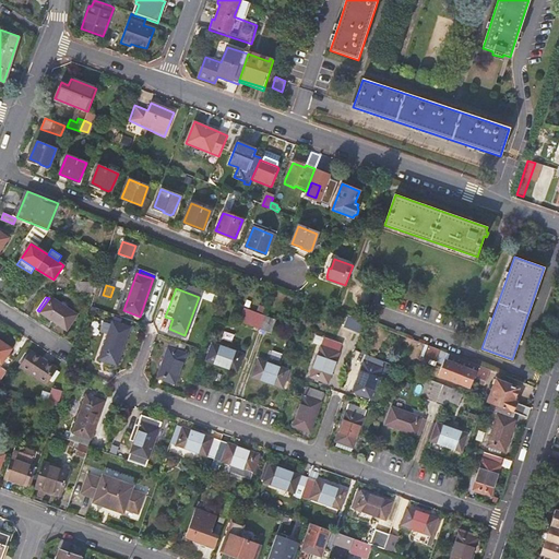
[(49,298),(39,311),(67,330),(76,316),(49,297),(49,298)]
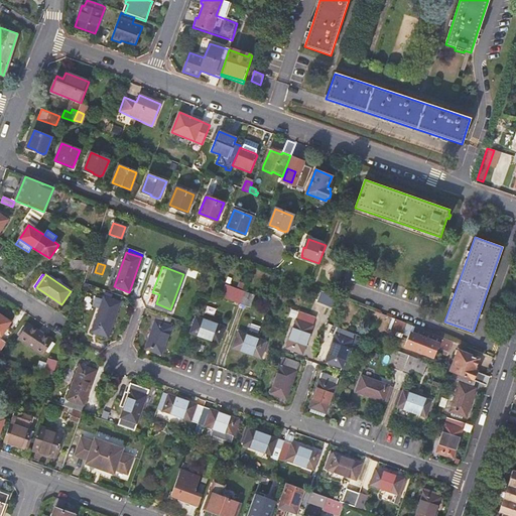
[(226,285),(222,296),(249,307),(254,295),(226,285)]
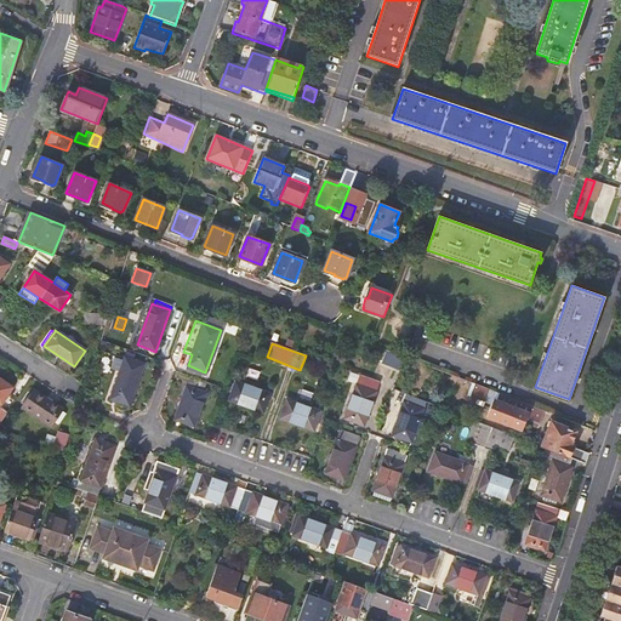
[(125,358),(110,399),(130,406),(144,364),(125,358)]
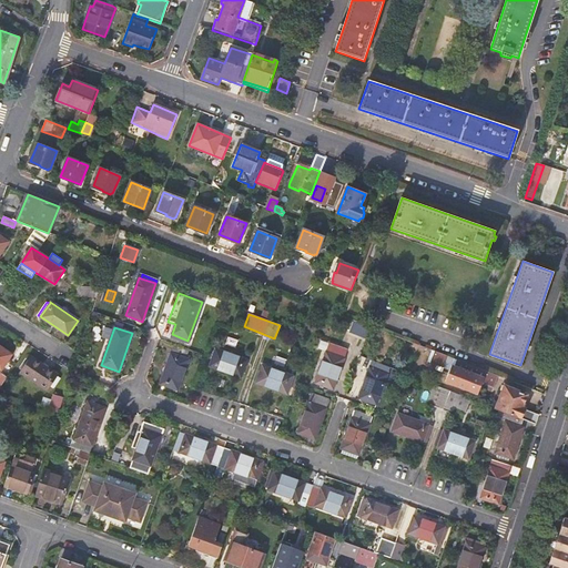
[(188,343),(188,341),(172,334),(171,334),(170,337),(188,343)]
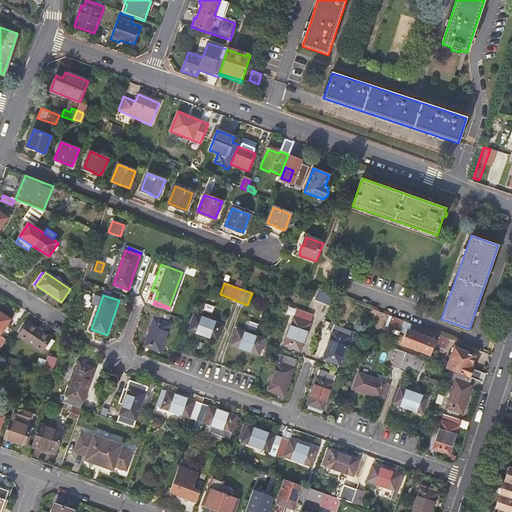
[(312,316),(297,310),(294,318),(295,318),(285,346),(300,351),(310,324),(311,324),(313,316),(312,316)]
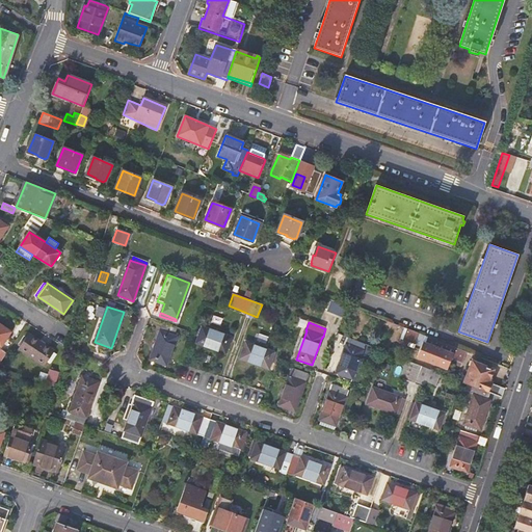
[(0,345),(1,346),(10,331),(0,324),(0,345)]
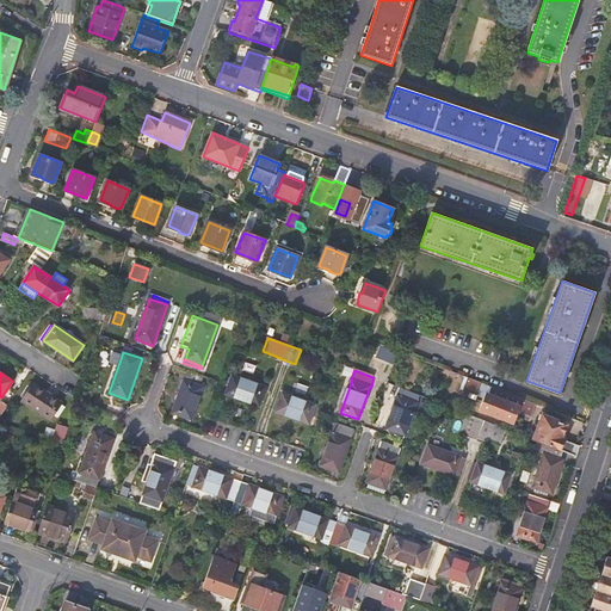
[(186,374),(184,380),(199,384),(201,378),(186,374)]
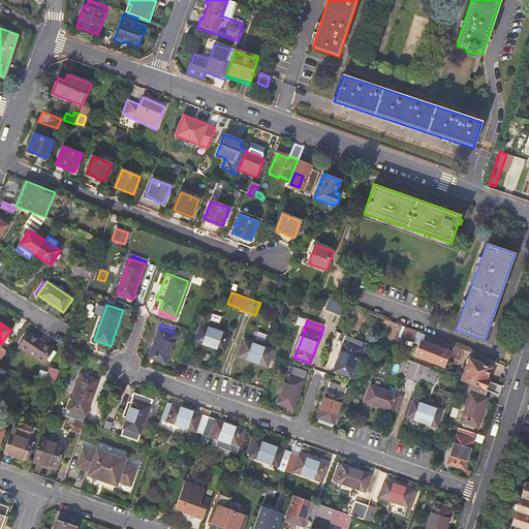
[(200,325),(195,341),(223,351),(229,336),(200,325)]
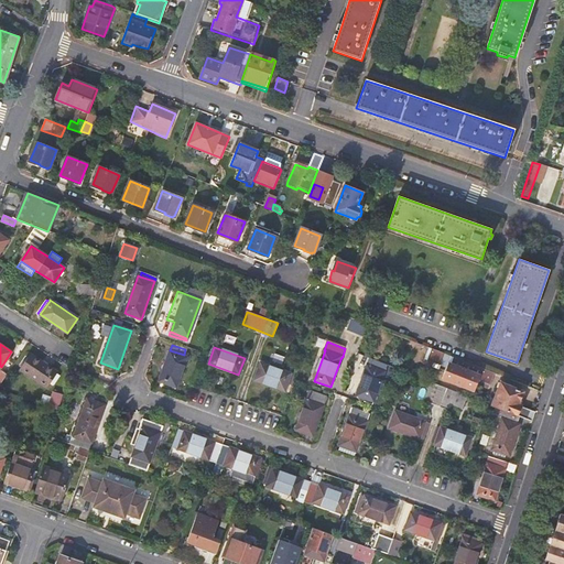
[(443,353),(429,347),(422,362),(431,366),(433,361),(438,364),(443,353)]
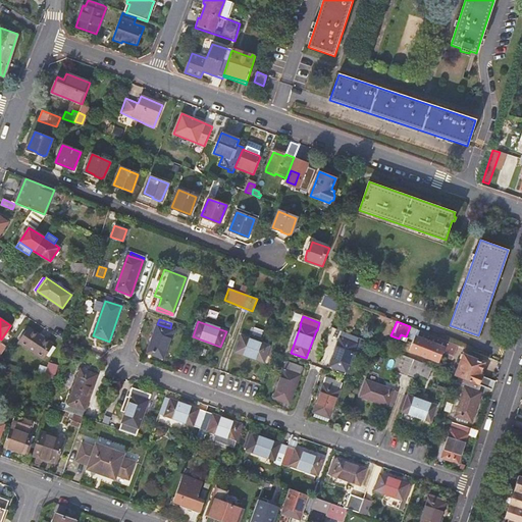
[(172,330),(157,325),(147,354),(162,359),(172,330)]
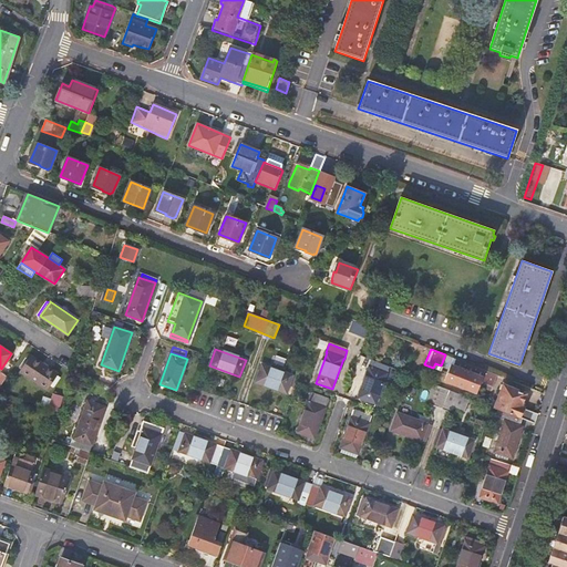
[(51,384),(57,375),(58,374),(30,356),(20,371),(47,389),(51,384)]
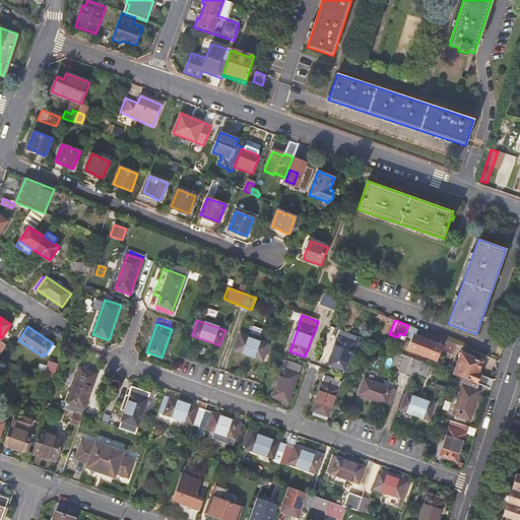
[(456,344),(416,329),(412,339),(411,339),(410,342),(423,346),(419,354),(425,356),(428,348),(451,358),(452,354),(456,344)]
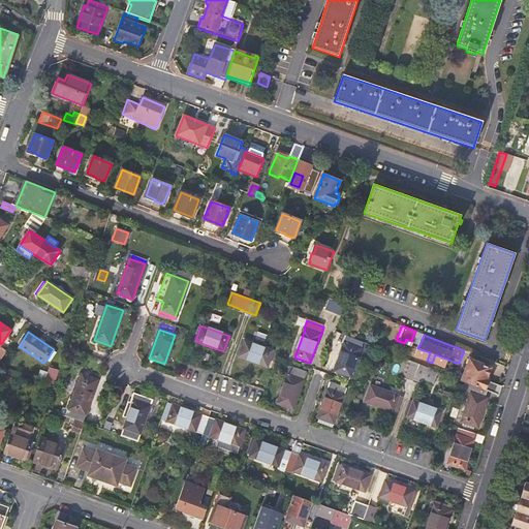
[(365,342),(346,336),(344,342),(345,343),(335,372),(350,377),(361,348),(366,350),(368,344),(365,342)]
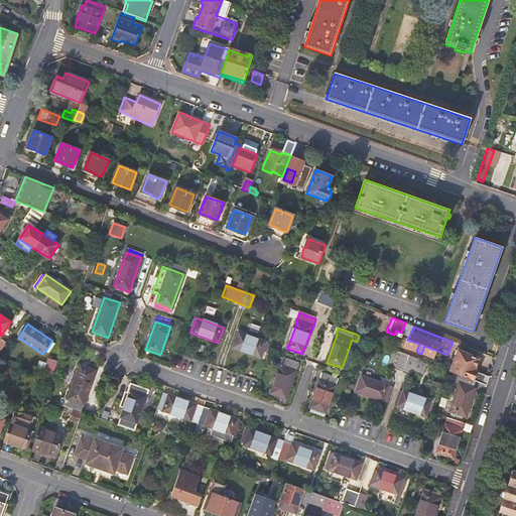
[(237,333),(232,348),(260,358),(265,343),(237,333)]
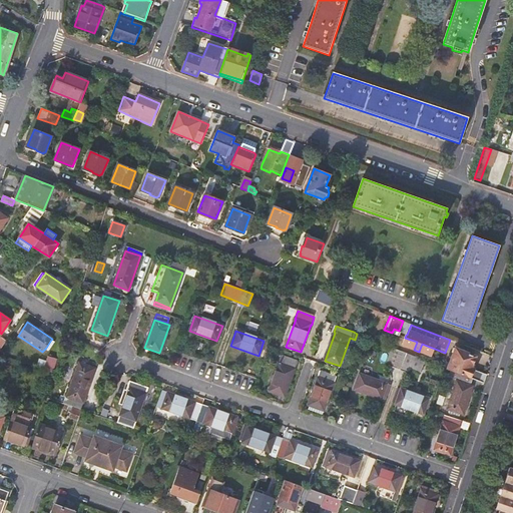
[(417,342),(405,338),(402,345),(414,350),(417,342)]
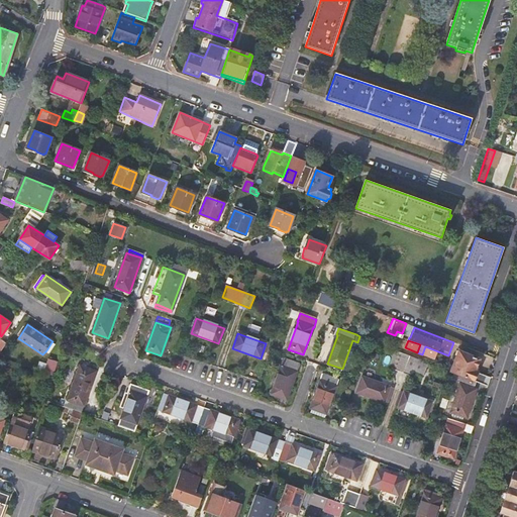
[(52,342),(46,350),(49,352),(56,344),(52,342)]
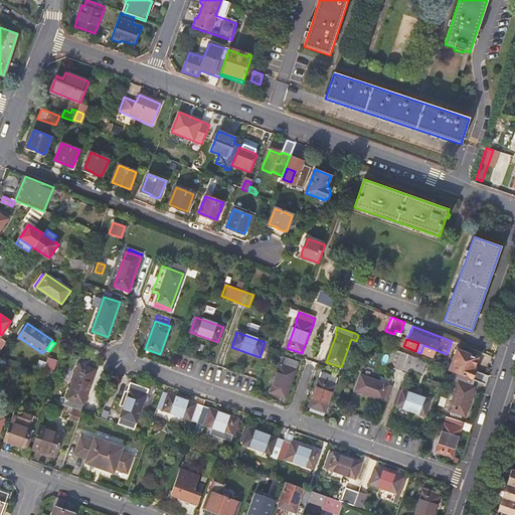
[(436,350),(423,345),(420,353),(433,358),(436,350)]
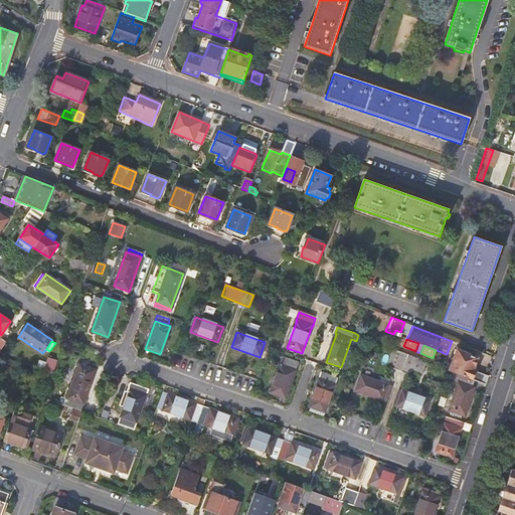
[(421,375),(426,362),(393,349),(387,366),(406,374),(413,372),(421,375)]
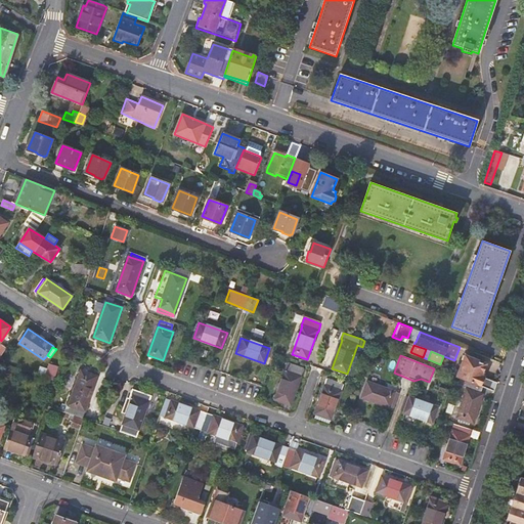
[(460,379),(466,381),(478,385),(480,386),(487,389),(494,392),(496,383),(483,378),(483,377),(481,376),(485,364),(465,357),(456,377),(460,379)]
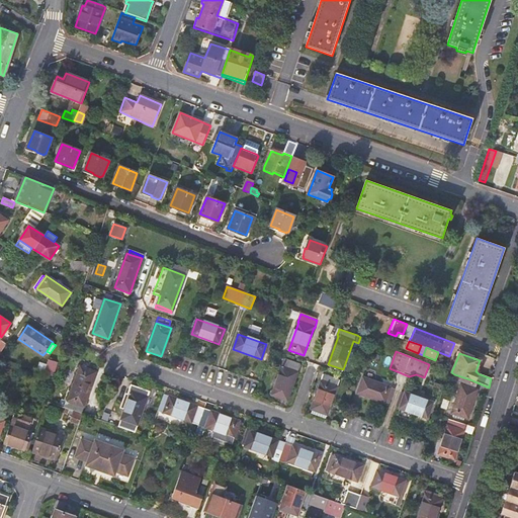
[(281,367),(271,396),(287,401),(297,372),(300,364),(284,358),(281,367)]
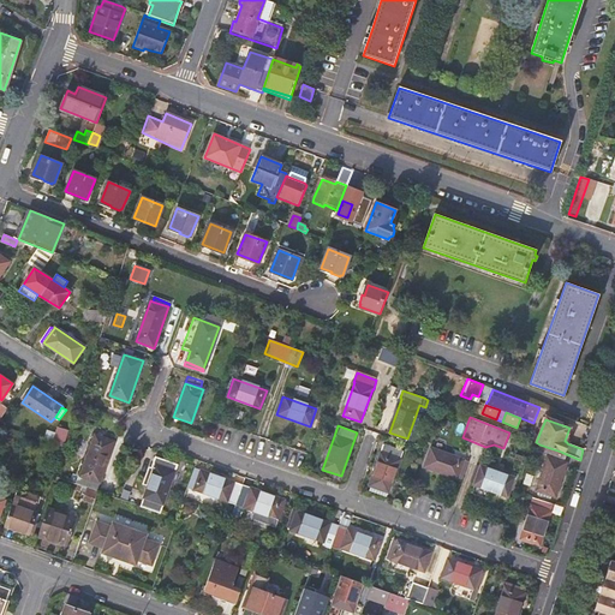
[(57,428),(55,434),(53,442),(52,443),(64,446),(67,430),(57,428)]
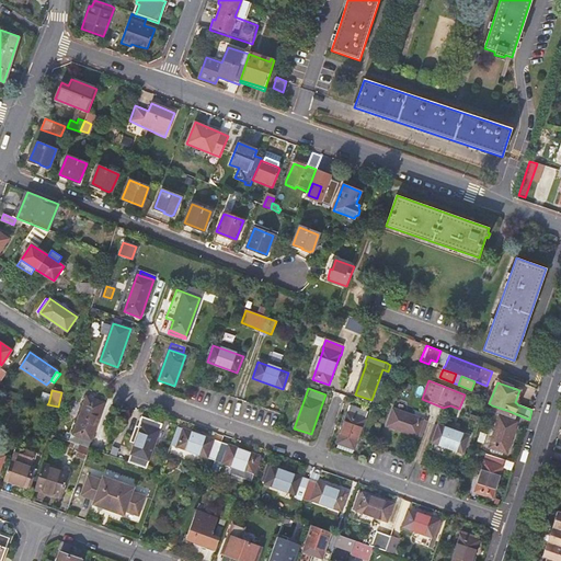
[(80,445),(89,448),(91,441),(103,402),(87,397),(73,433),(72,435),(71,435),(69,441),(76,444),(80,445)]
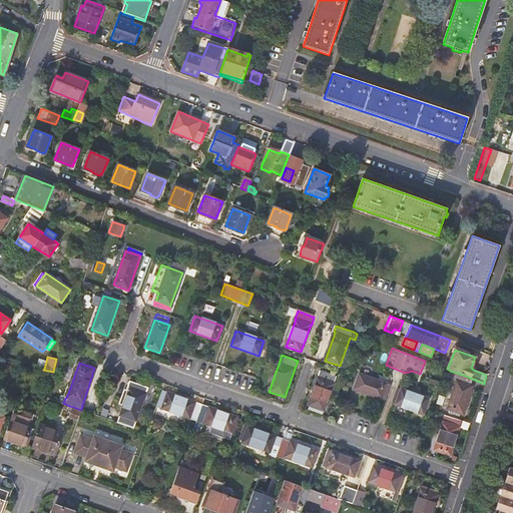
[(308,406),(310,406),(323,411),(333,384),(334,384),(336,377),(320,371),(317,378),(318,378),(308,406)]
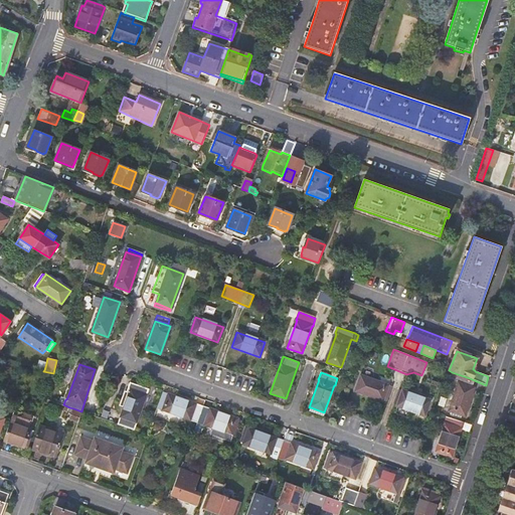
[(470,387),(472,379),(470,378),(458,374),(455,382),(459,383),(450,411),(465,417),(474,388),(470,387)]
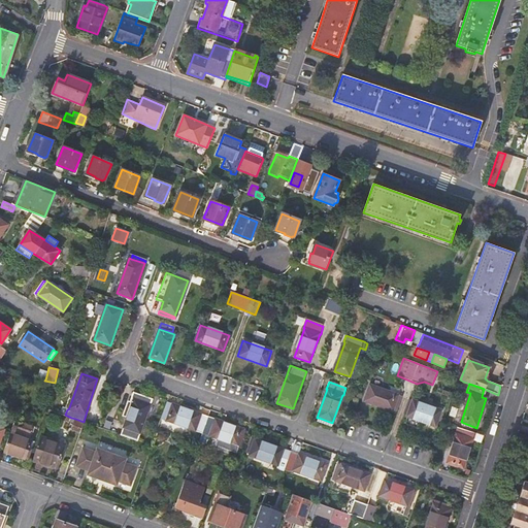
[(396,411),(398,404),(400,401),(401,396),(369,385),(364,400),(393,411),(393,410),(396,411)]
